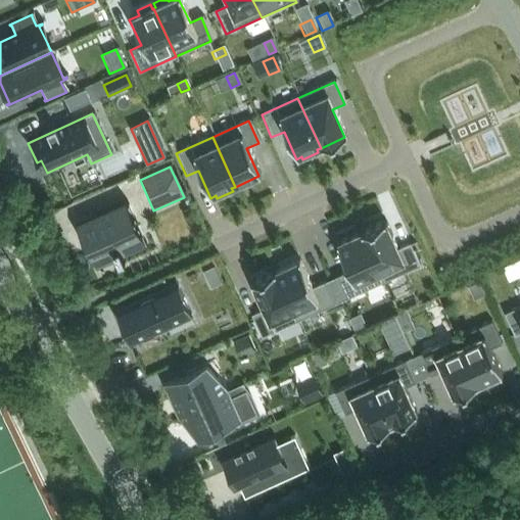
[(96,272),(117,263),(124,260),(123,255),(144,245),(125,201),(98,213),(74,224),(77,231),(91,262),(96,272)]
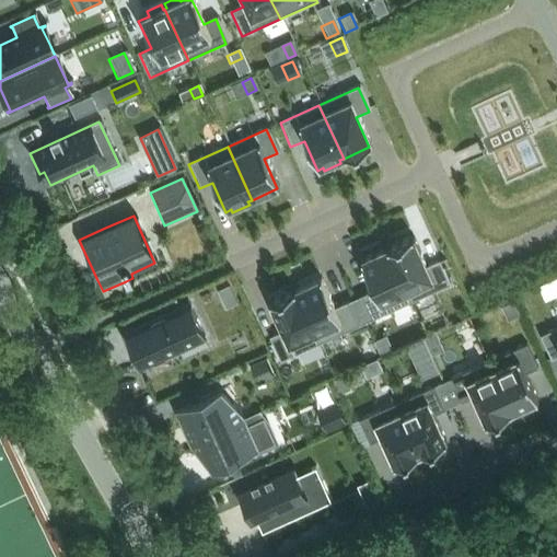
[(385,251),(409,303),(449,286),(438,262),(425,268),(410,239),(385,251)]
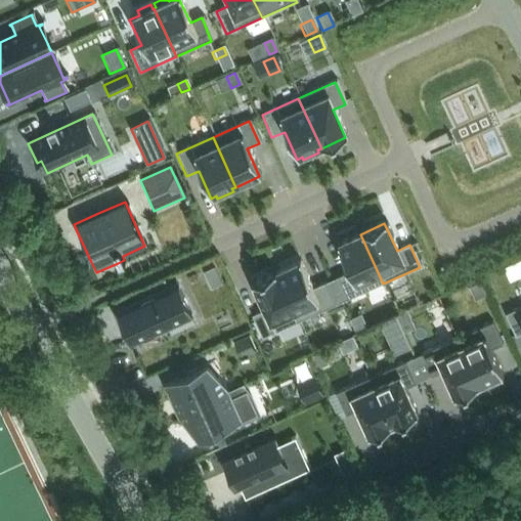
[(383,284),(360,234),(336,245),(348,272),(336,278),(346,301),(383,284)]
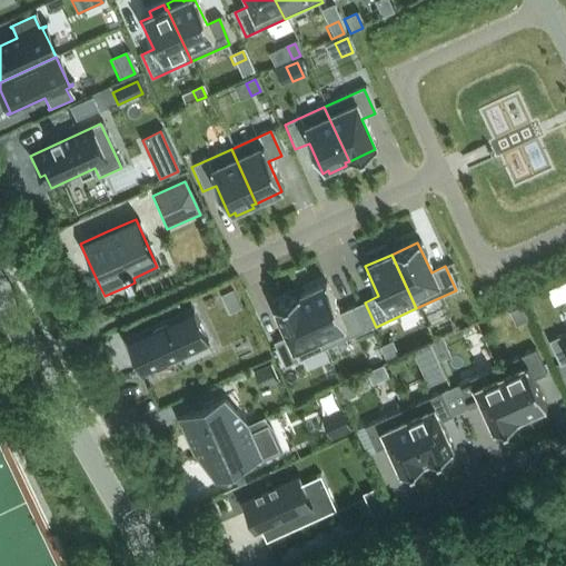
[(557,304),(565,300),(565,283),(552,289),(557,304)]
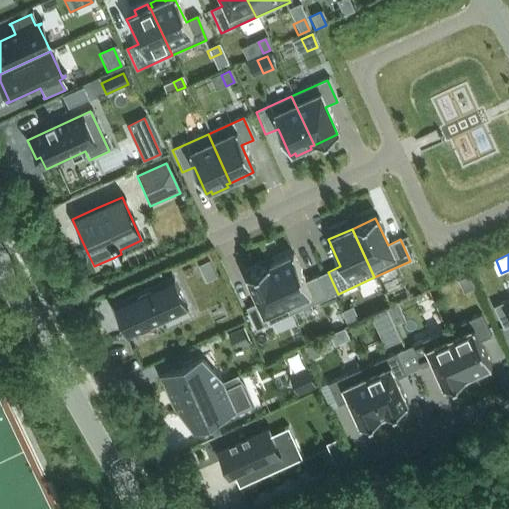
[(292,256),(268,266),(290,315),(326,299),(316,278),(304,283),(292,256)]
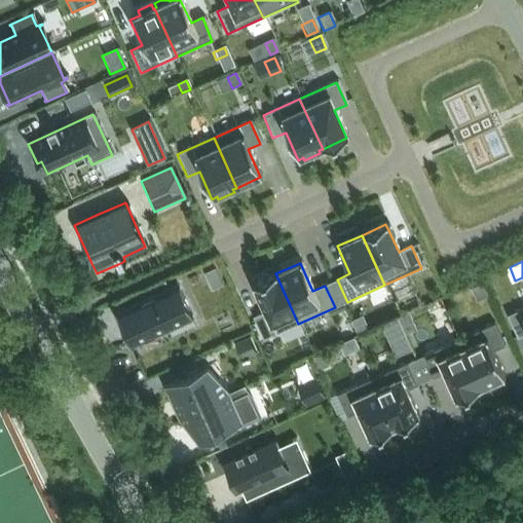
[(213,271),(202,275),(210,292),(220,287),(213,271)]
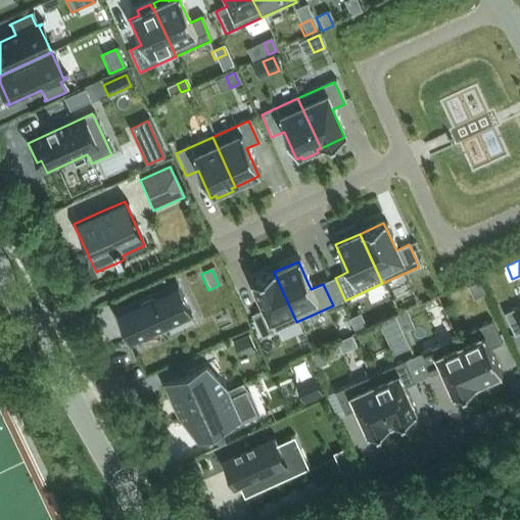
[(296,322),(274,272),(249,283),(262,311),(249,317),(260,339),(296,322)]
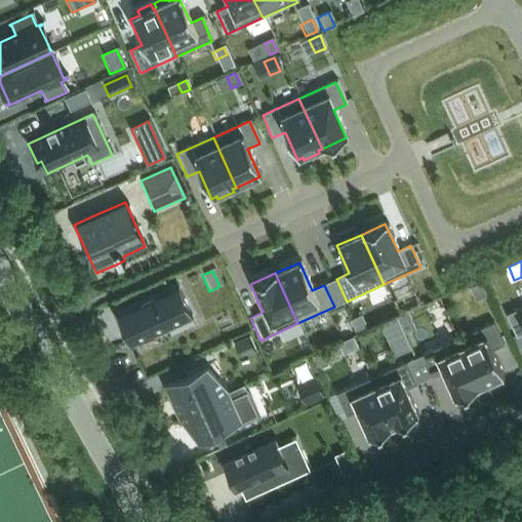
[(176,286),(117,314),(130,344),(167,327),(170,334),(191,325),(188,318),(190,317),(176,286)]
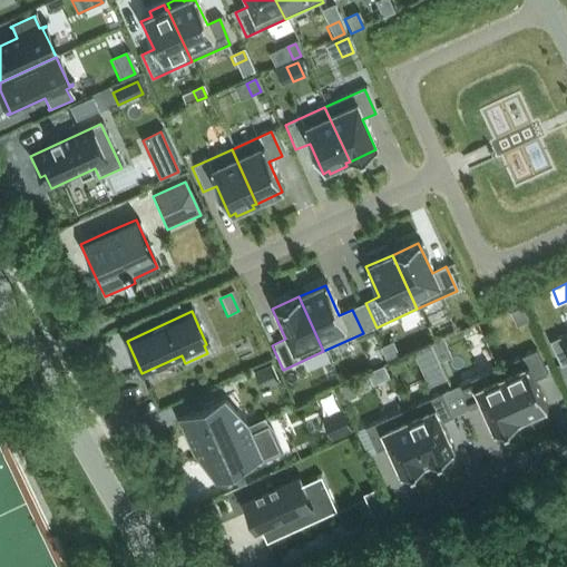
[(566,334),(547,343),(558,368),(566,363),(566,334)]
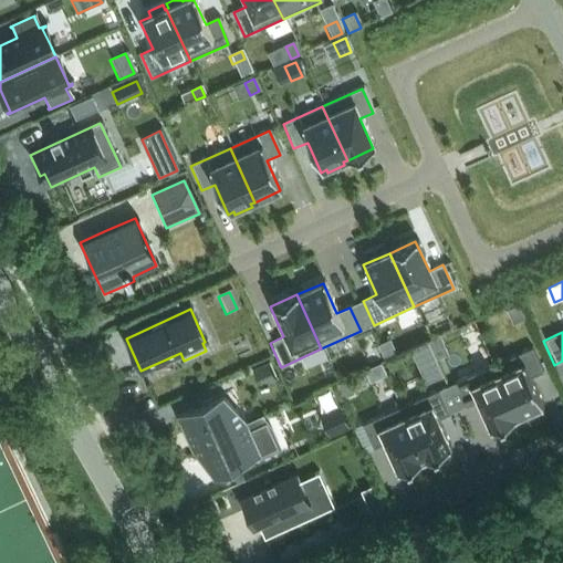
[(438,339),(426,344),(435,362),(446,356),(438,339)]
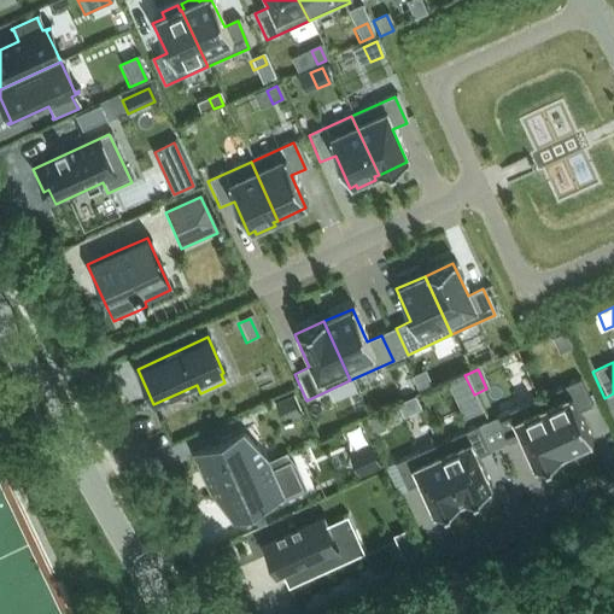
[(424,373),(410,379),(416,393),(430,387),(424,373)]
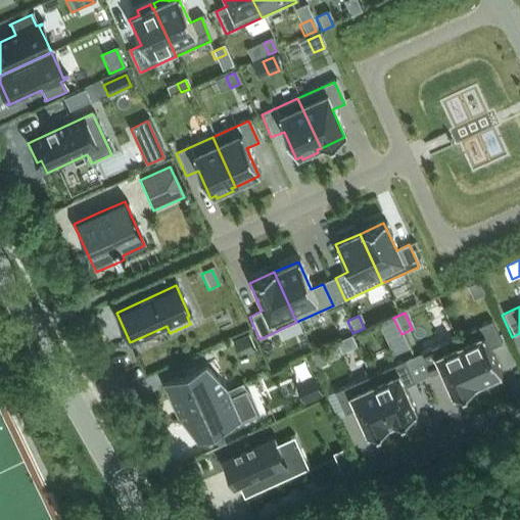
[(393,319),(378,325),(382,333),(396,327),(393,319)]
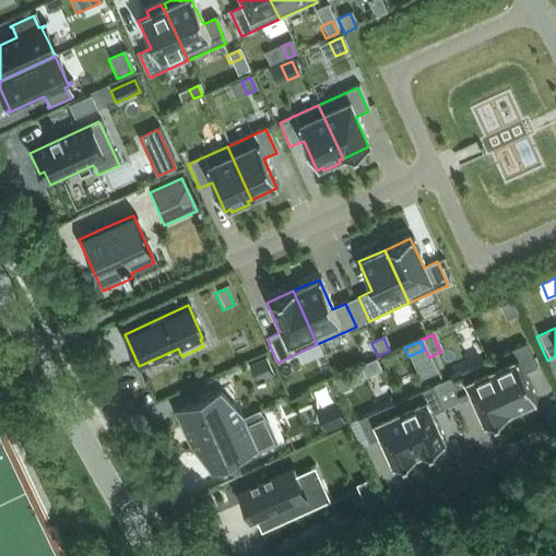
[(486,363),(509,414),(535,402),(522,375),(534,369),(523,345),(486,363)]
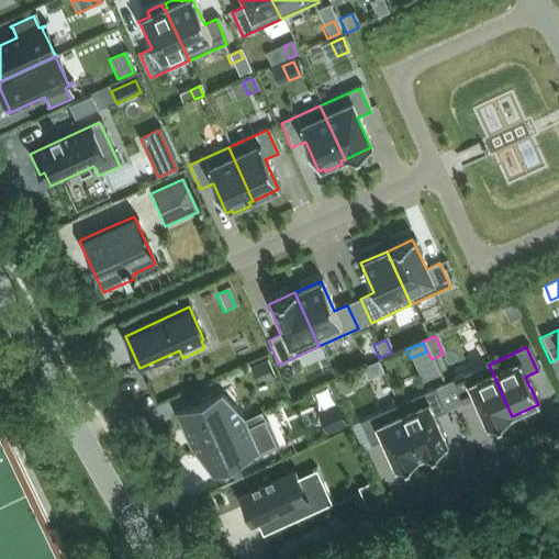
[(265,362),(248,370),(253,378),(260,375),(264,382),(271,379),(265,362)]
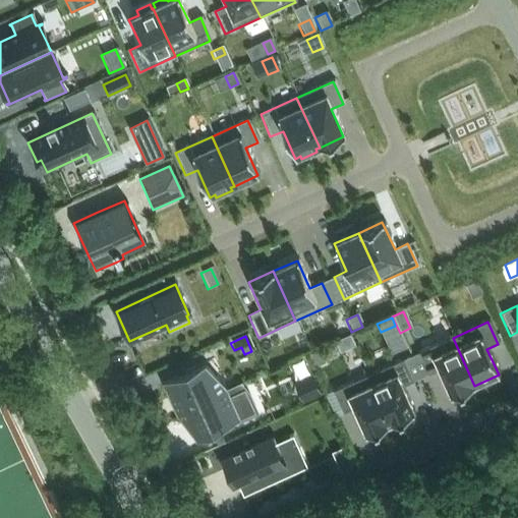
[(474,386),(453,338),(417,353),(427,376),(438,370),(450,396),(474,386)]
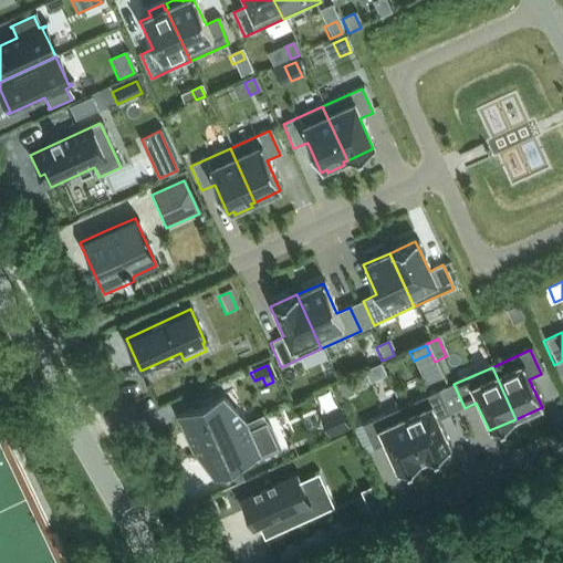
[(346,382),(335,387),(342,400),(352,395),(346,382)]
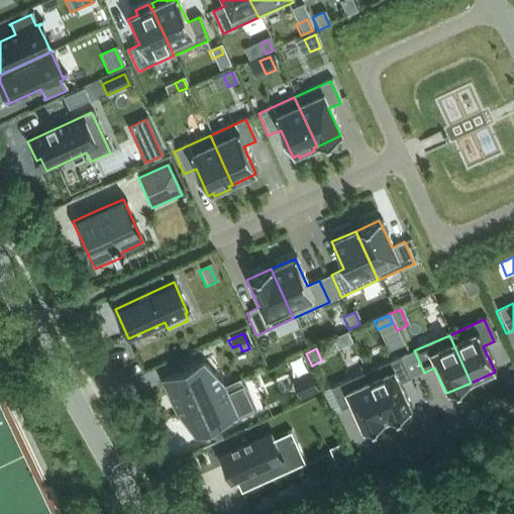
[(399,357),(365,373),(386,421),(388,420),(390,425),(403,419),(401,414),(410,410),(398,385),(409,380),(399,357)]
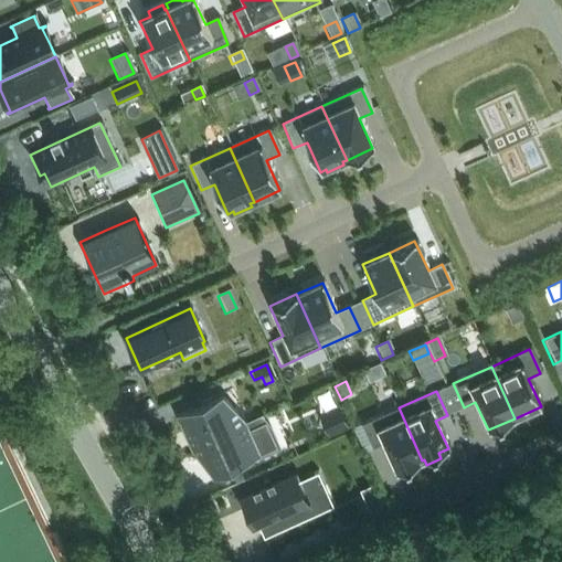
[(173,417),(190,453),(244,423),(221,395),(173,417)]
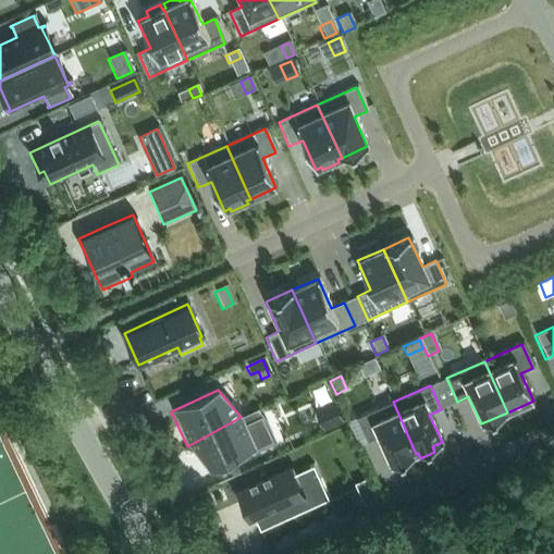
[(416,454),(393,402),(355,419),(366,443),(378,438),(390,466),(416,454)]
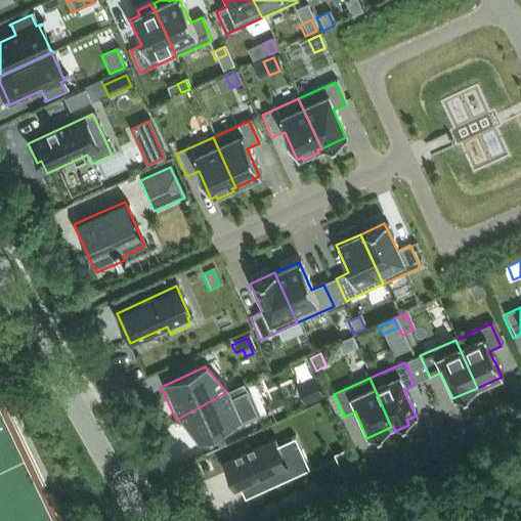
[(296,392),(303,406),(321,397),(315,383),(296,392)]
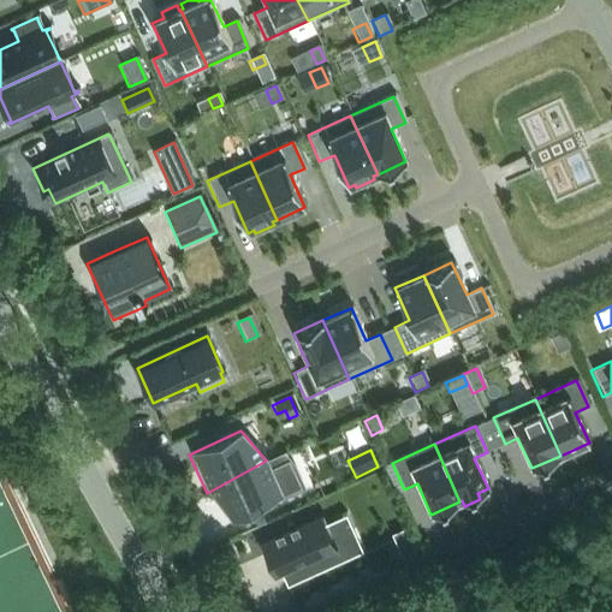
[(266,461),(207,493),(232,522),(284,499),(266,461)]
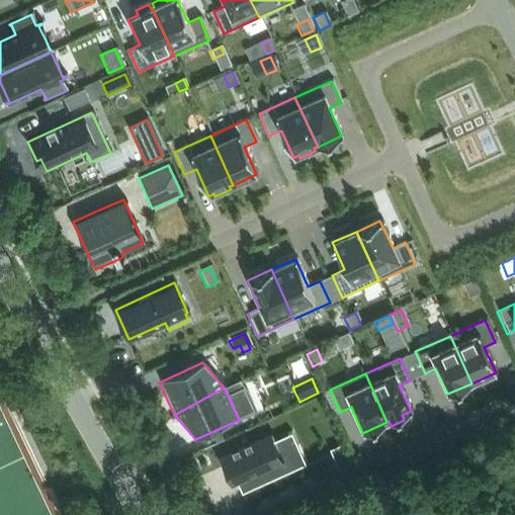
[(241,494),(286,474),(269,434),(270,434),(269,433),(218,456),(224,470),(229,468),(241,494)]
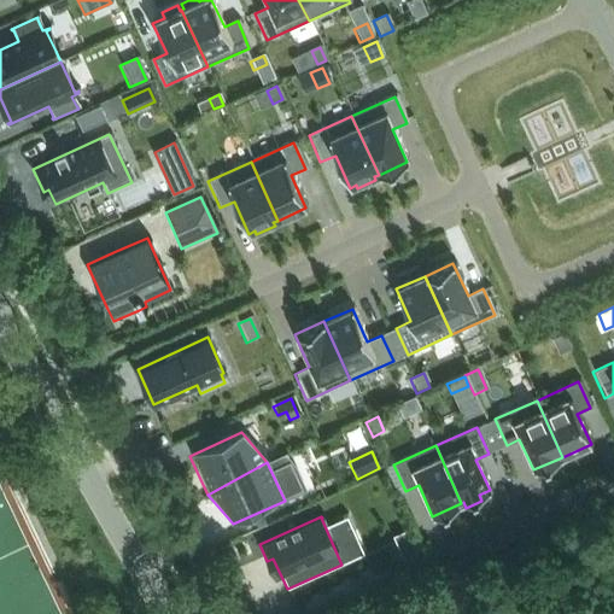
[(404,532),(392,538),(407,572),(420,566),(404,532)]
